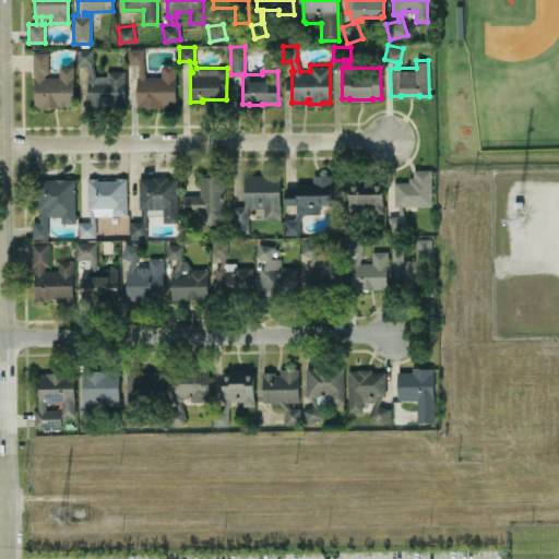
[(176,104),(176,64),(161,64),(161,75),(145,75),(143,62),(143,48),(128,48),(128,63),(138,63),(140,75),(137,75),(137,104),(145,104),(145,106),(159,106),(159,104),(176,104)]
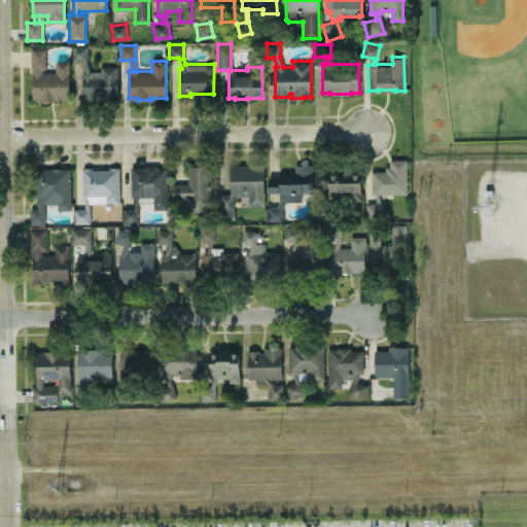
[(117,65),(117,101),(82,101),(82,70),(84,70),(84,60),(72,60),(72,46),(88,46),(88,65),(117,65)]
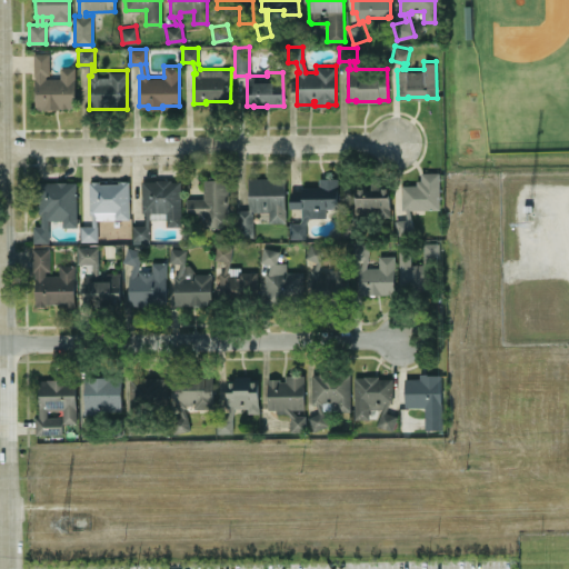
[(60,67),(75,67),(75,106),(59,106),(59,108),(35,108),(35,75),(33,75),(33,52),(48,52),(48,73),(46,73),(46,78),(60,78),(60,67)]
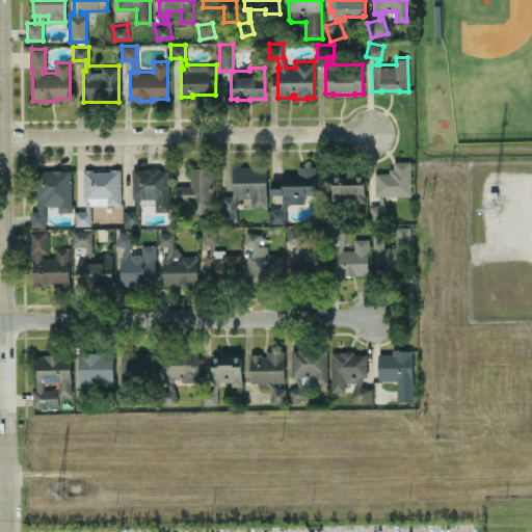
[(410,160),(410,195),(382,195),(387,216),(371,220),(368,206),(380,203),(378,195),(375,195),(375,173),(389,173),(389,167),(393,167),(393,160),(410,160)]
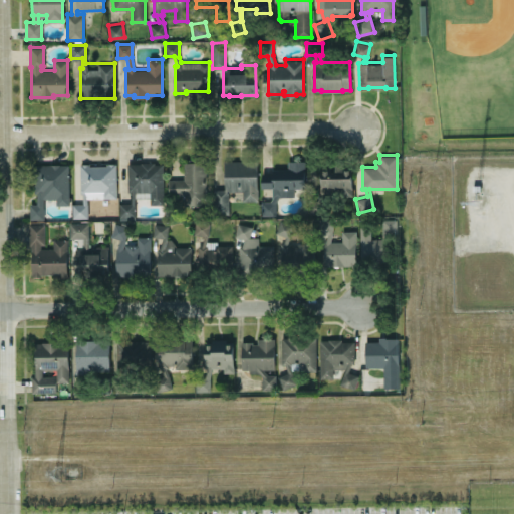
[(224,160),(257,160),(257,200),(242,200),(242,191),(227,191),(227,214),(214,214),(214,189),(224,188),(224,160)]
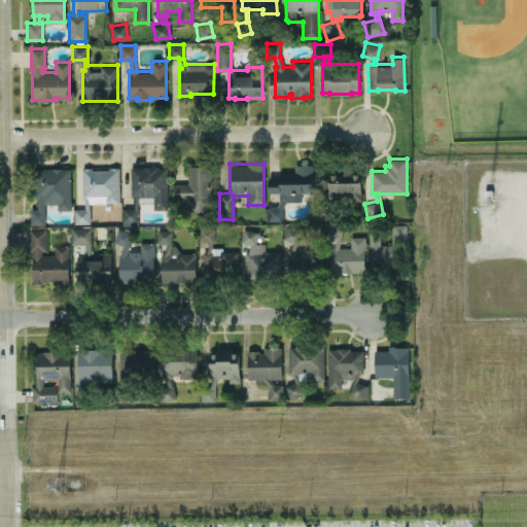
[(312,164),(312,191),(302,191),(302,202),(286,202),(282,207),(283,220),(268,220),(268,206),(277,206),(280,202),(279,202),(279,192),(268,192),(268,176),(295,176),(295,164),(312,164)]
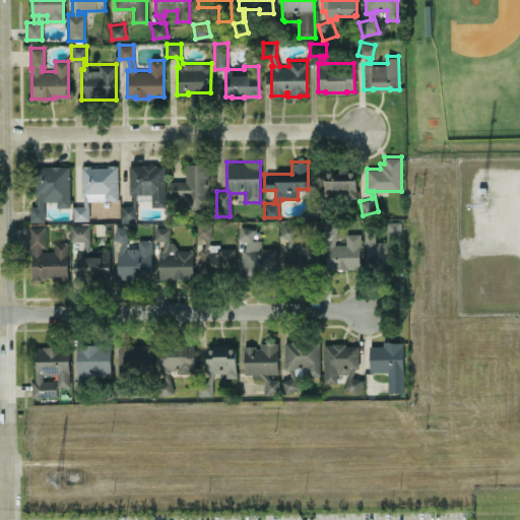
[(165,165),(156,165),(156,163),(142,163),(142,165),(129,165),(129,193),(132,193),(132,205),(121,205),(121,221),(136,221),(136,193),(151,193),(151,205),(165,205),(165,165)]
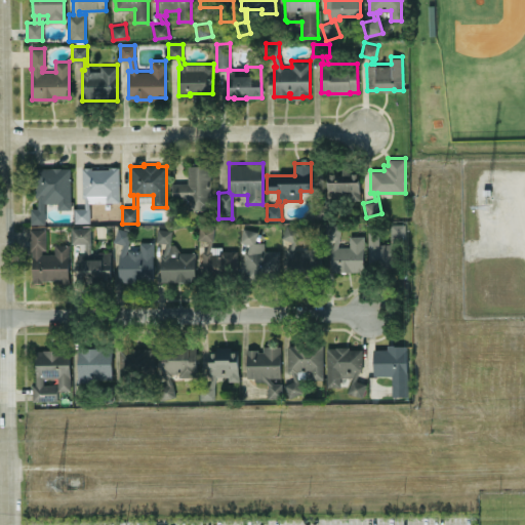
[(187,165),(187,182),(171,183),(171,198),(188,198),(188,209),(210,209),(209,164),(187,165)]
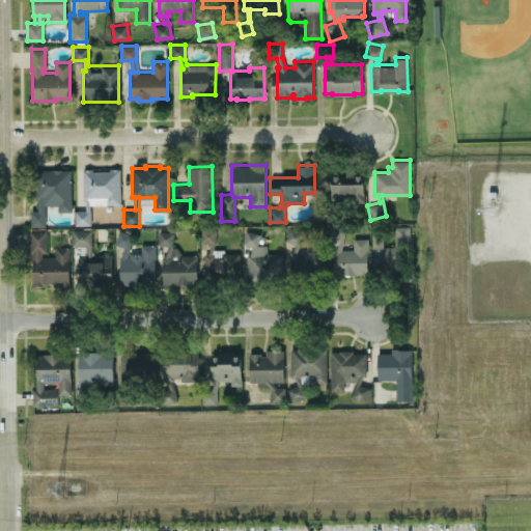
[(119,168),(120,203),(90,204),(90,224),(75,224),(75,210),(85,210),(85,199),(83,199),(82,168),(93,168),(93,170),(109,170),(109,168),(119,168)]
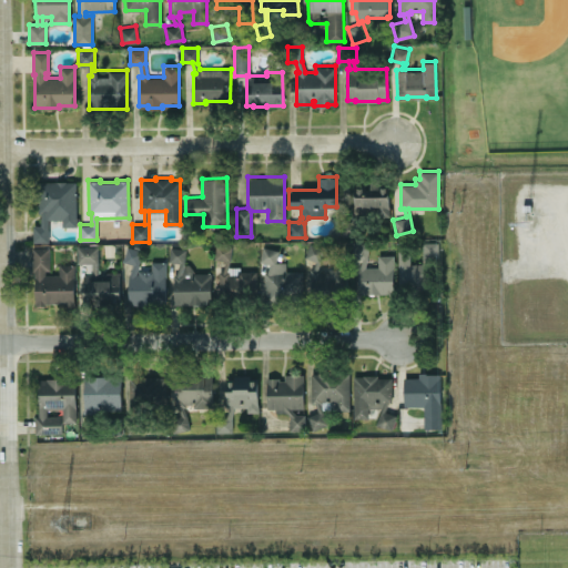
[(32,241),(48,241),(48,219),(62,219),(62,225),(77,225),(75,181),(37,181),(37,213),(40,213),(40,224),(32,224),(32,241)]
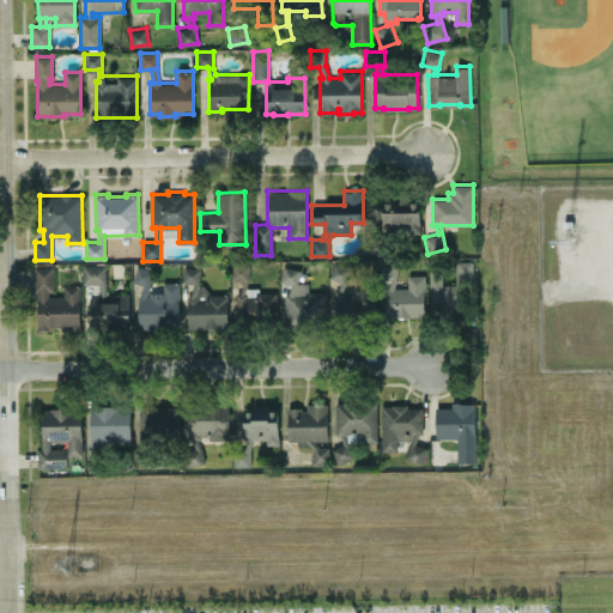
[(420,204),(420,232),(404,232),(404,225),(394,225),(394,237),(386,237),(386,256),(368,256),(368,237),(382,237),(382,204),(384,204),(384,201),(393,201),(393,204),(410,204),(410,201),(417,201),(417,204),(420,204)]
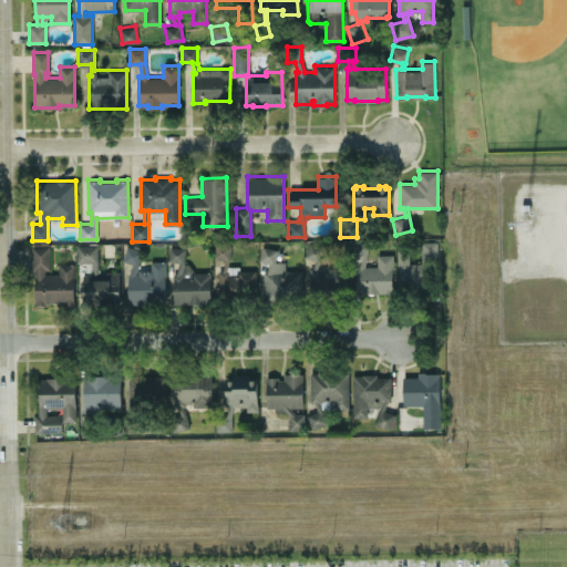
[(392,254),(392,292),(358,292),(357,266),(359,266),(361,258),(350,256),(352,241),(369,243),(367,258),(364,266),(377,266),(377,254),(392,254)]
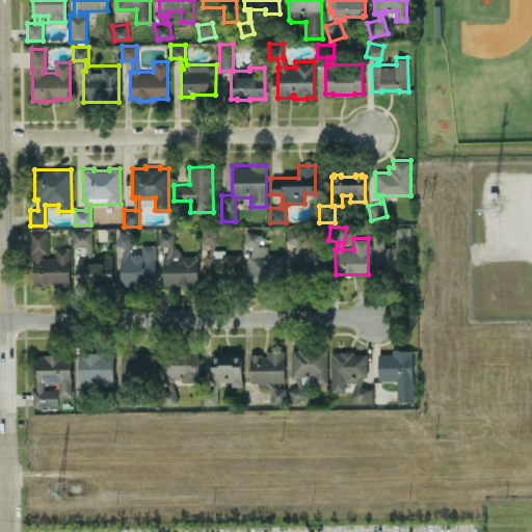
[(410,227),(396,227),(396,246),(383,246),(383,233),(372,233),(372,274),(406,273),(406,246),(400,246),(400,239),(410,238),(410,227)]
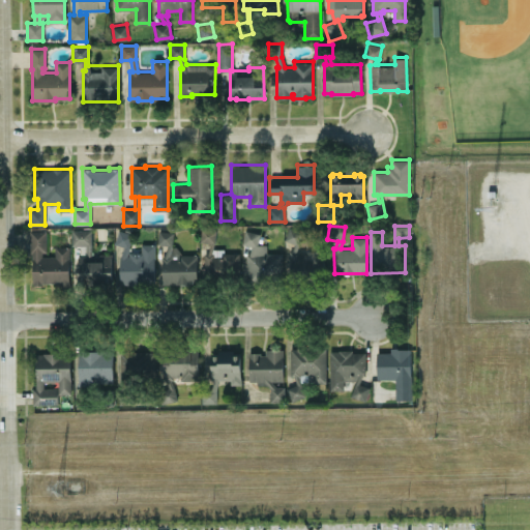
[(96,227),(107,227),(107,240),(96,240),(96,227)]
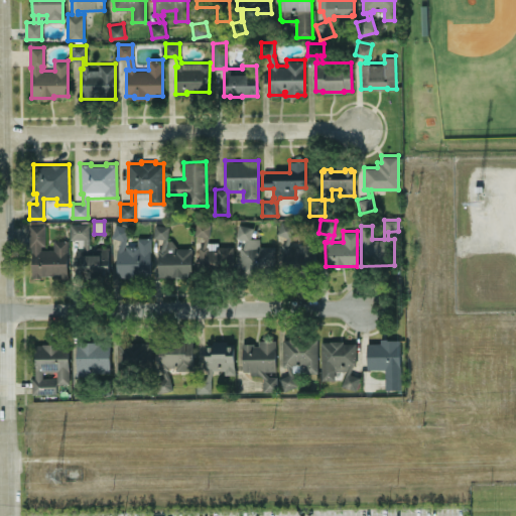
[(315,243),(316,273),(282,274),(281,244),(284,244),(286,237),(276,234),(281,221),(295,225),(288,244),(290,244),(291,247),(298,246),(298,244),(315,243)]
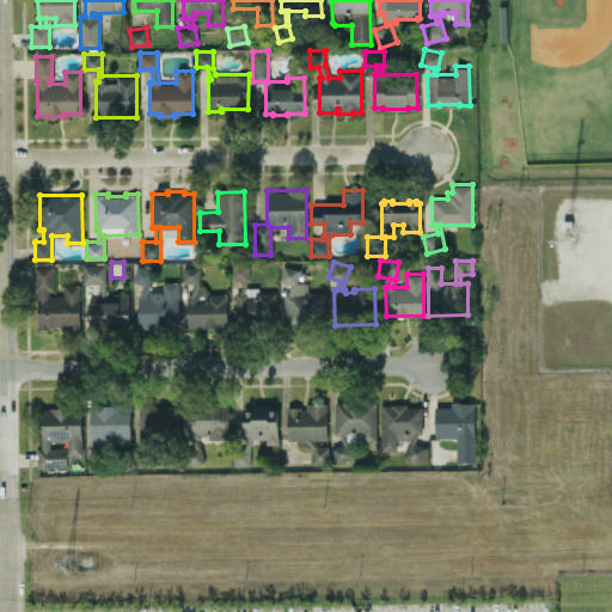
[(276,291),(276,325),(236,325),(236,292),(239,292),(243,280),(230,277),(233,263),(250,265),(248,280),(245,287),(258,286),(258,292),(276,291)]
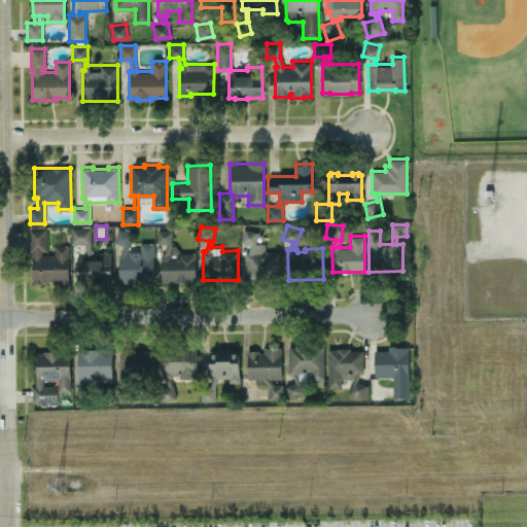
[(110,251),(111,283),(103,283),(103,276),(76,276),(76,254),(84,254),(84,252),(79,252),(79,244),(71,244),(71,227),(91,227),(91,254),(99,254),(99,251),(110,251)]
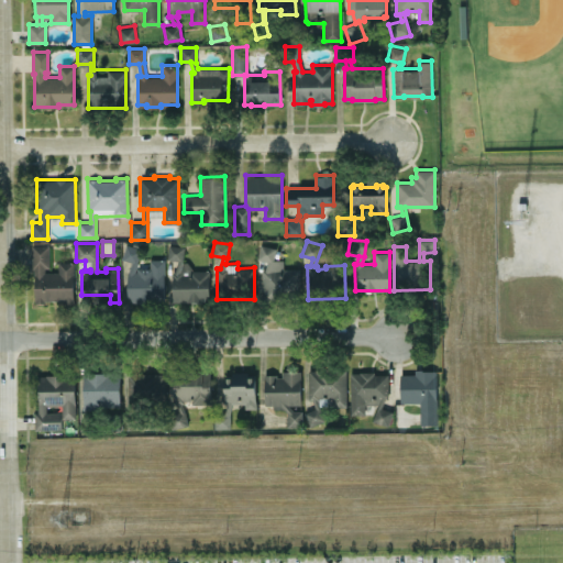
[(164,258),(164,274),(163,274),(164,301),(128,301),(127,271),(128,271),(131,262),(121,258),(125,243),(142,247),(134,271),(136,271),(136,267),(150,267),(148,258),(164,258)]
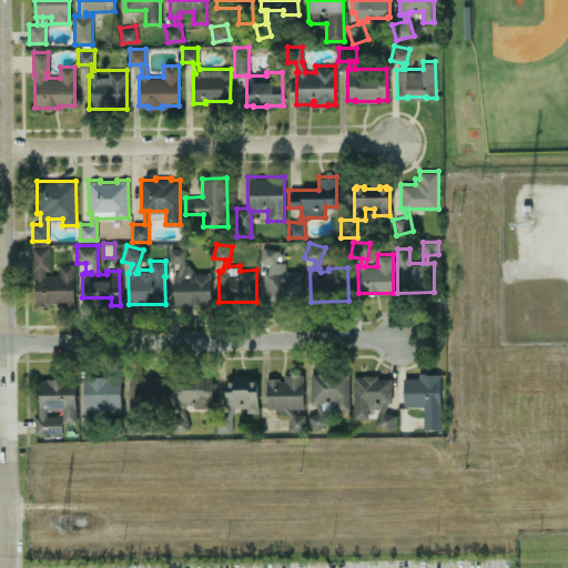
[(302,270),(303,294),(291,294),(291,302),(275,302),(276,305),(264,306),(263,271),(267,271),(269,264),(259,261),(263,245),(279,250),(276,261),(285,261),(285,271),(302,270)]
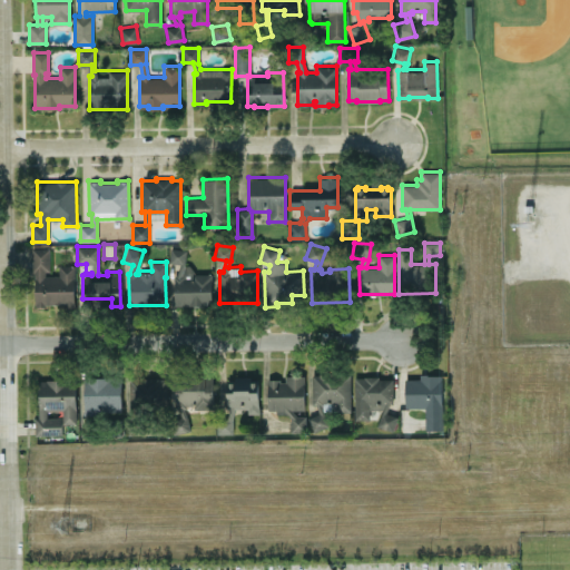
[(74,265),(75,306),(65,306),(65,303),(46,304),(46,305),(35,305),(35,271),(32,271),(32,247),(49,247),(49,269),(45,269),(45,275),(59,275),(59,265),(74,265)]
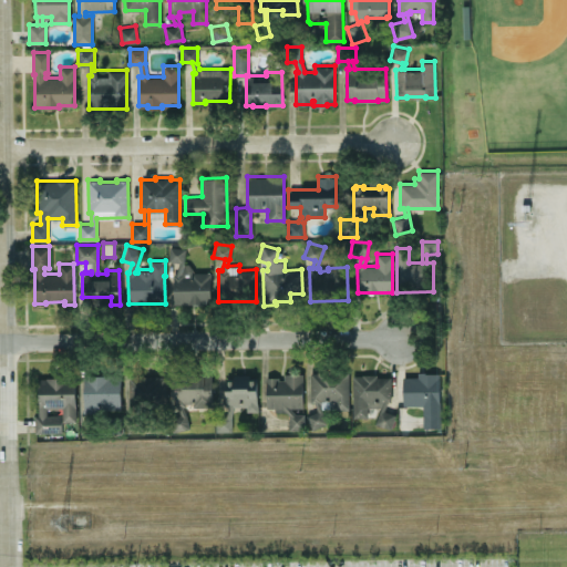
[(210,271),(210,303),(173,303),(173,272),(175,271),(179,261),(168,260),(169,246),(185,248),(183,263),(188,263),(194,270),(194,271),(210,271)]
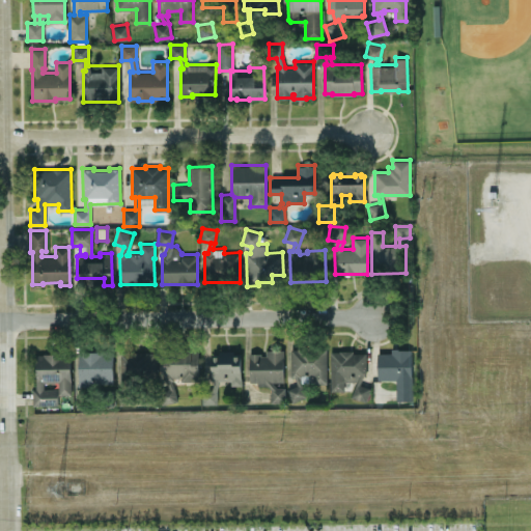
[(290,348),(290,376),(295,376),(298,385),(287,389),(292,401),(307,395),(299,376),(301,376),(301,374),(313,374),(313,383),(327,383),(326,348),(317,348),(317,346),(298,346),(298,348),(290,348)]
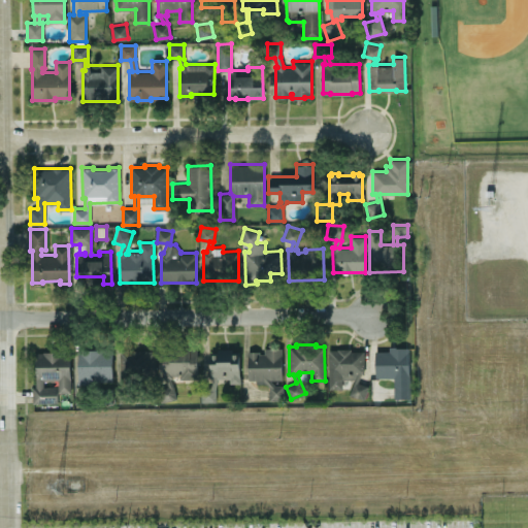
[(374,351),(389,350),(389,345),(397,345),(397,347),(409,347),(410,397),(394,398),(394,377),(375,377),(374,351)]
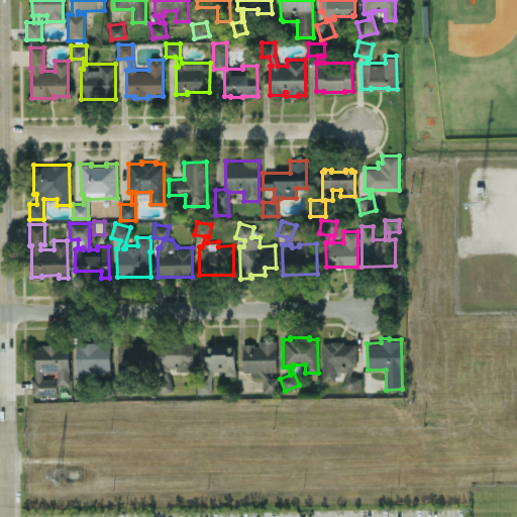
[(76,341),(77,379),(72,380),(72,394),(84,394),(83,373),(110,373),(110,340),(76,341)]
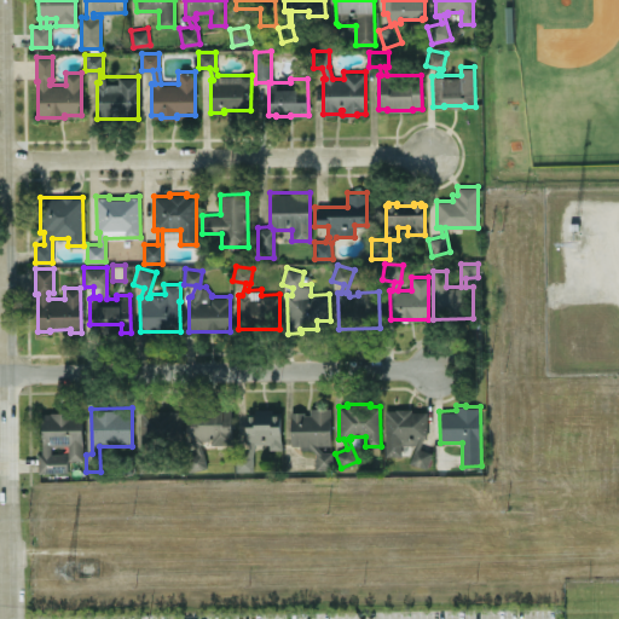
[(231,409),(231,444),(210,444),(210,440),(202,440),(202,443),(200,443),(206,466),(190,470),(185,455),(196,451),(192,443),(190,443),(190,409),(198,409),(198,408),(221,408),(221,409),(231,409)]
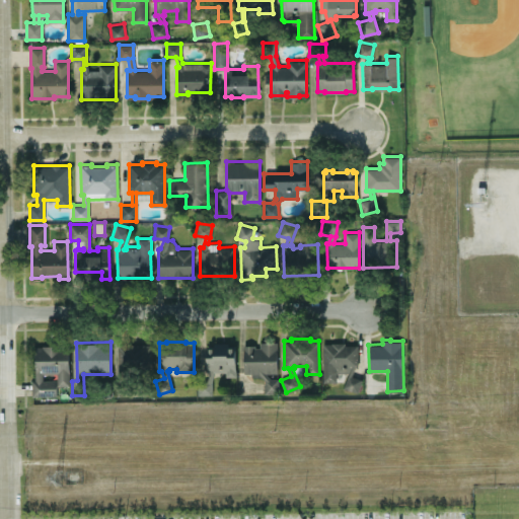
[(236,344),(236,376),(225,376),(225,371),(214,371),(212,380),(212,394),(198,394),(198,381),(208,381),(208,372),(206,372),(206,345),(213,345),(213,342),(228,342),(228,344),(236,344)]
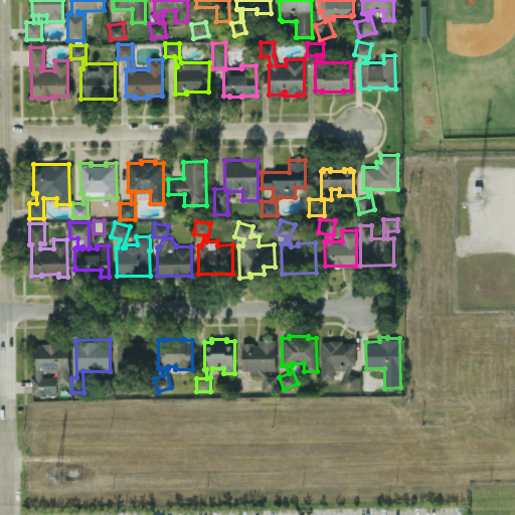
[(275,339),(275,369),(264,369),(269,375),(277,375),(277,389),(263,389),(263,376),(260,373),(249,373),(249,370),(242,370),(241,342),(252,342),(252,345),(259,345),(259,339),(275,339)]
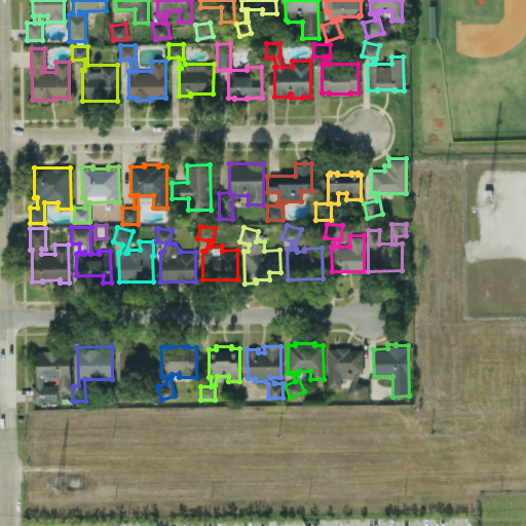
[(327,347),(328,386),(341,386),(341,377),(352,377),(347,392),(363,398),(367,384),(357,380),(360,372),(363,372),(363,348),(349,349),(349,346),(336,346),(336,347),(327,347)]
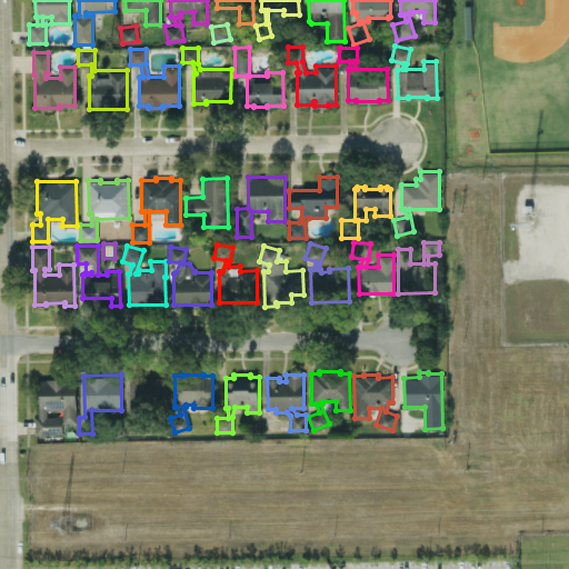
[(38,379),(39,417),(36,417),(36,433),(60,433),(60,416),(47,416),(46,408),(62,408),(62,422),(76,422),(76,378),(67,378),(67,377),(46,378),(46,379),(38,379)]
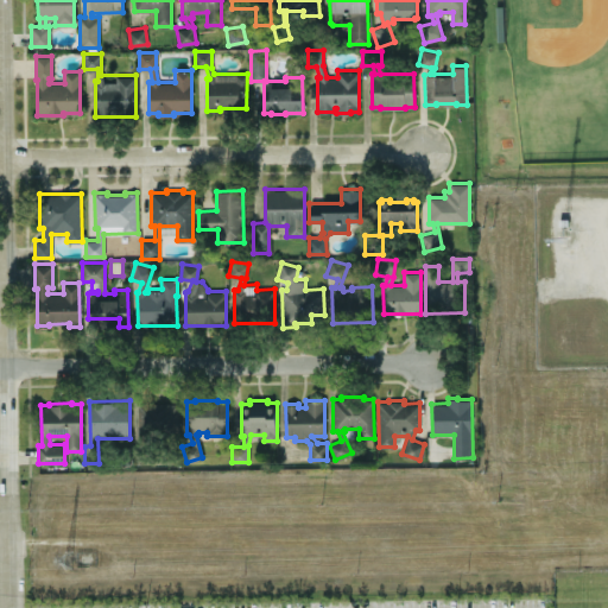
[(178,403),(143,403),(143,445),(134,448),(139,462),(153,458),(149,444),(149,437),(178,437),(178,403)]
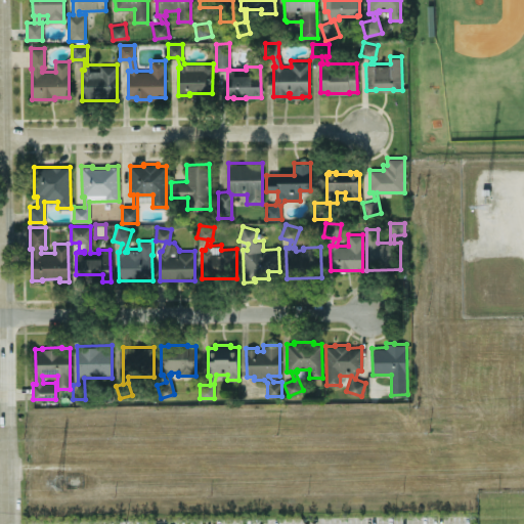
All buildings are outlined.
